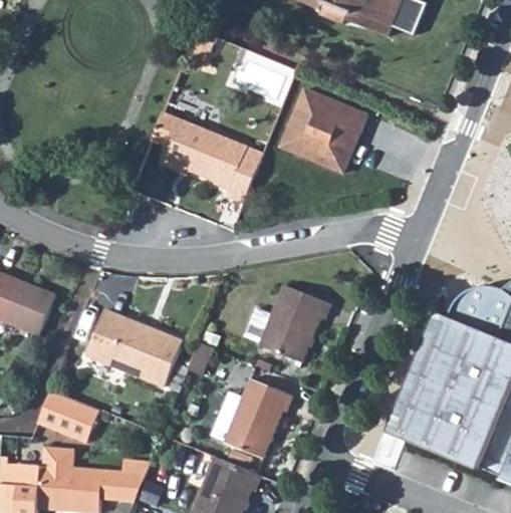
[(298,0),(303,2),(321,14),(345,23),(366,28),(387,36),(391,26),(413,35),(427,3),(420,0),(298,0)]
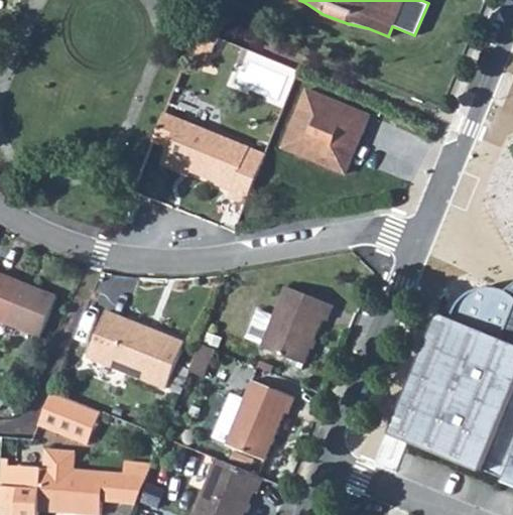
[(197,28),(186,54),(203,60),(207,50),(210,52),(217,36),(197,28)]
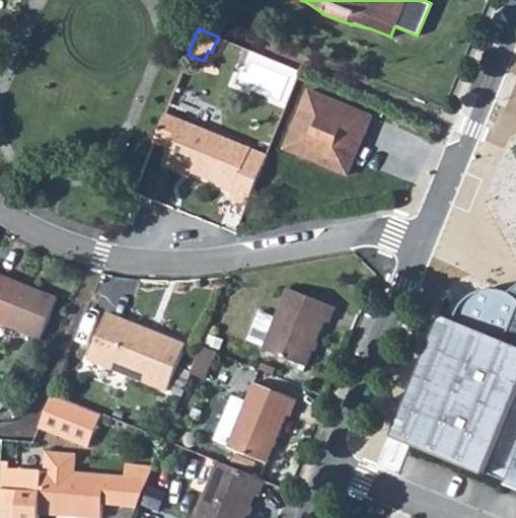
[(307,89),(283,148),(346,173),(370,116),(307,89)]
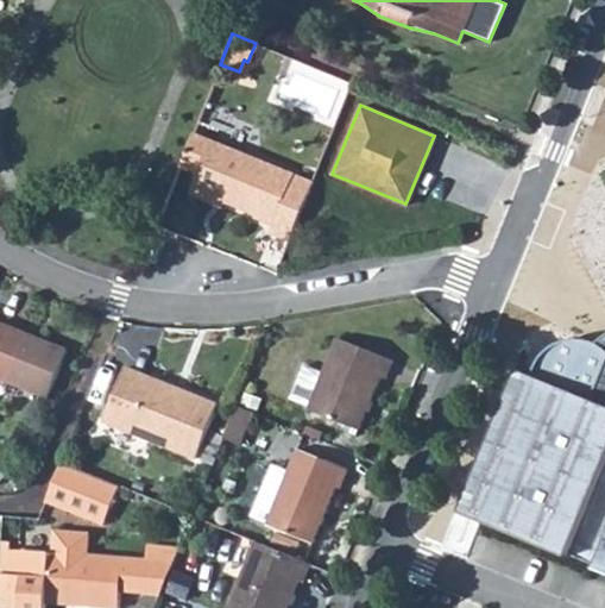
[(193,132),(178,165),(196,173),(190,188),(254,214),(253,218),(271,225),(268,232),(288,240),(312,181),(193,132)]
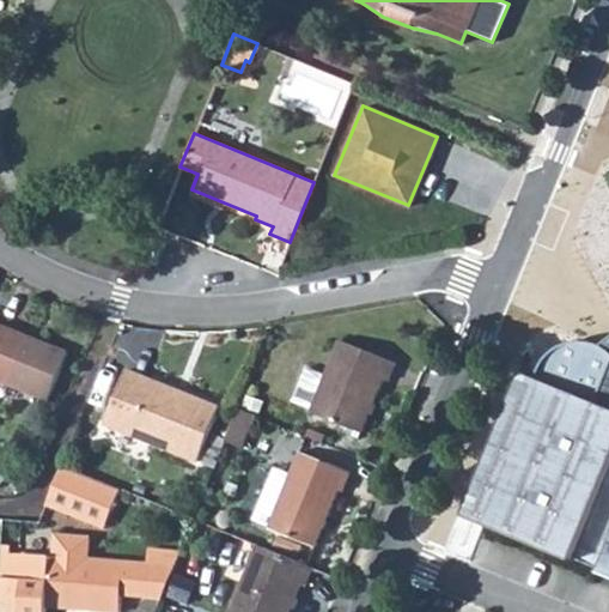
[(0,380),(47,399),(65,352),(0,325),(0,380)]
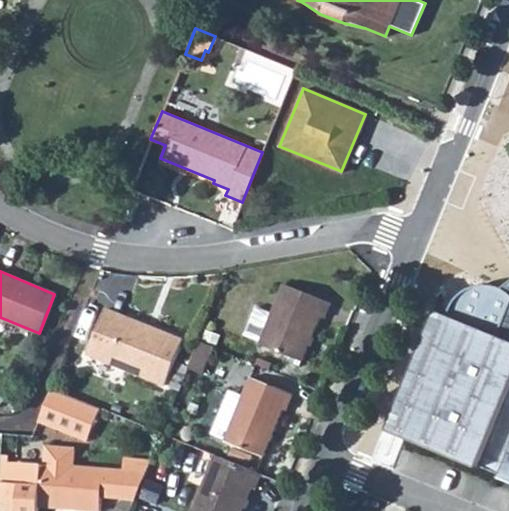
[(259,341),(258,343),(300,361),(319,316),(323,318),(329,303),(282,283),(270,313),(254,307),(243,334),(259,341)]
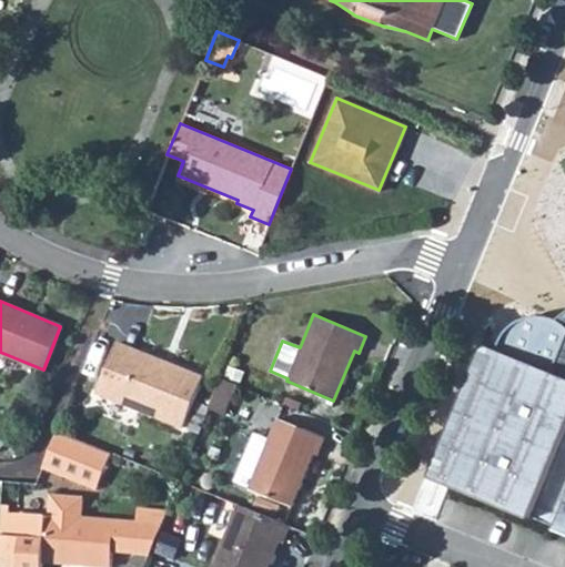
[(485,346),(431,479),(530,519),(531,517),(558,528),(557,530),(564,534),(564,317),(560,322),(553,319),(546,316),(541,316),(534,316),(528,316),(523,319),(517,321),(513,323),(508,326),(505,332),(501,337),(497,344),(495,350),(485,346)]
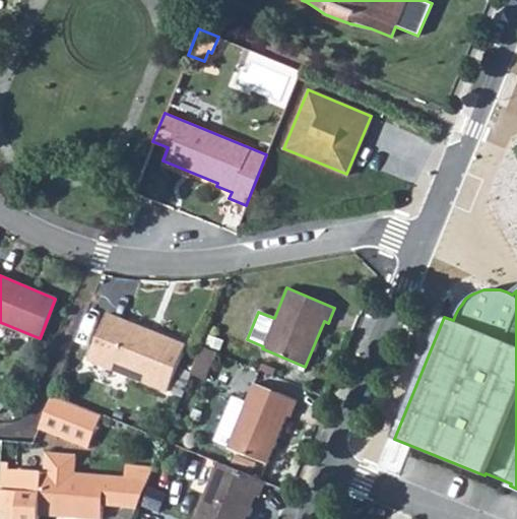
[(106,313),(87,359),(166,391),(182,351),(127,329),(129,323),(106,313)]
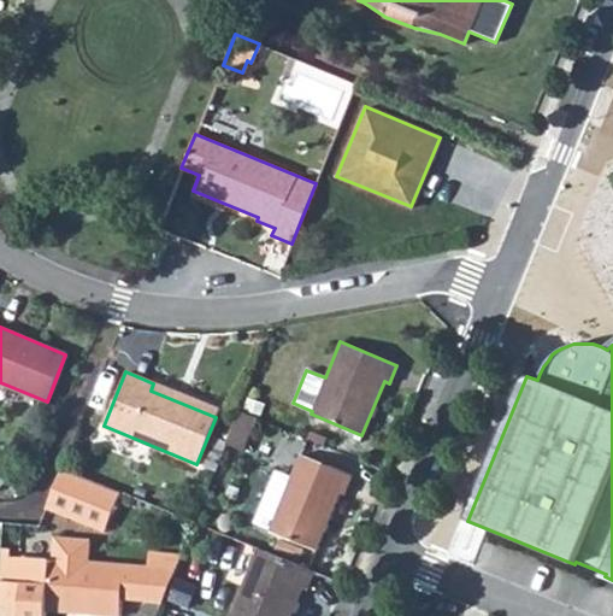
[(237,410),(225,444),(242,451),(255,417),(237,410)]
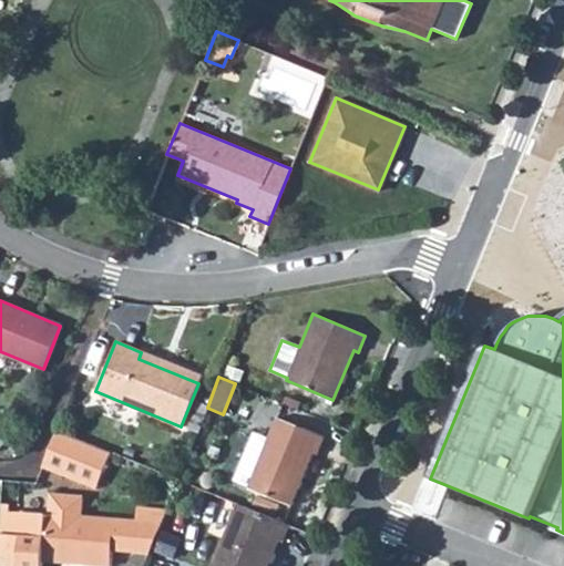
[(260,453),(247,486),(247,487),(290,505),(311,453),(316,454),(322,438),(275,418),(260,453)]
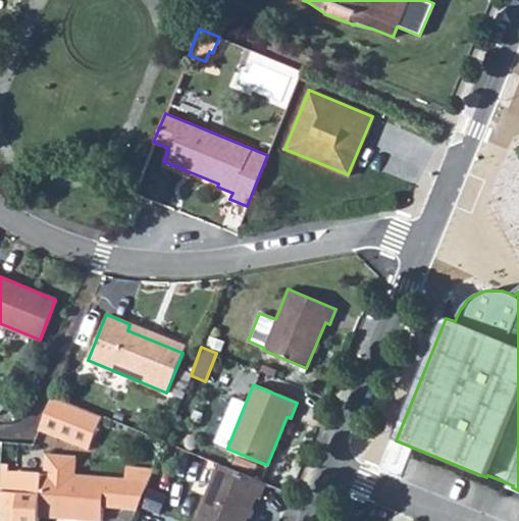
[(101,416),(51,396),(38,429),(88,450),(101,416)]
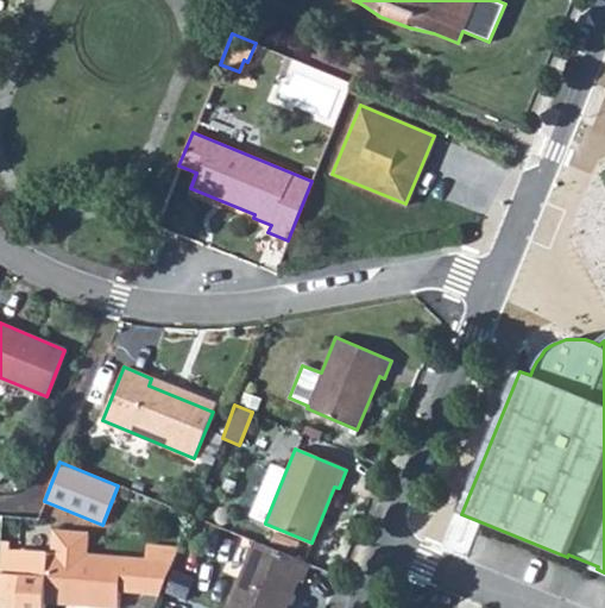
[(249,515),(265,522),(279,487),(263,480),(249,515)]
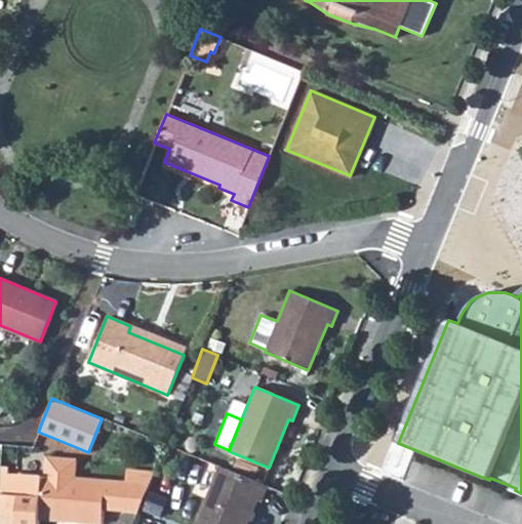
[(8,467),(0,467),(0,523),(38,523),(39,518),(101,523),(102,509),(136,513),(153,472),(125,470),(124,482),(73,479),(75,459),(46,457),(44,476),(8,473),(8,467)]
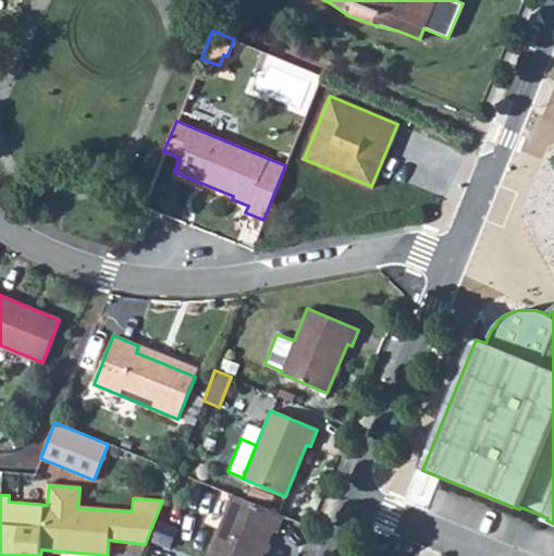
[(283,515),(232,495),(206,555),(260,555),(271,530),(277,531),(283,515)]
